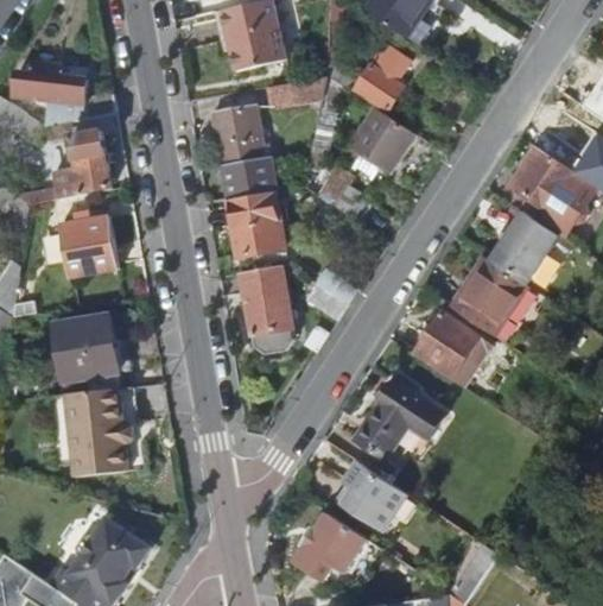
[(220,11),(234,70),(285,58),(272,0),(267,0),(220,11)]
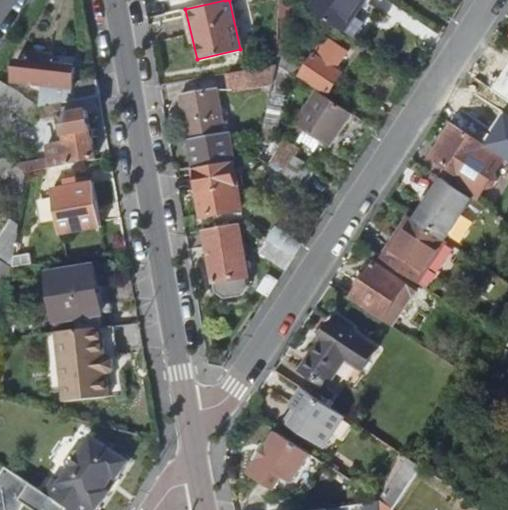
[(273,0),(274,10),(283,16),(284,0),(273,0)]
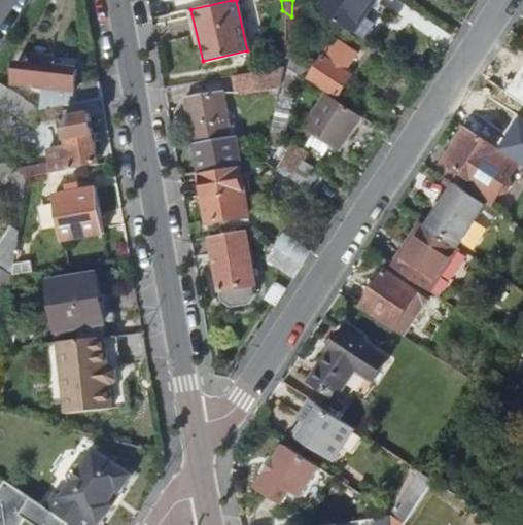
[(321,0),(315,8),(348,30),(359,12),(362,13),(371,0),(321,0)]
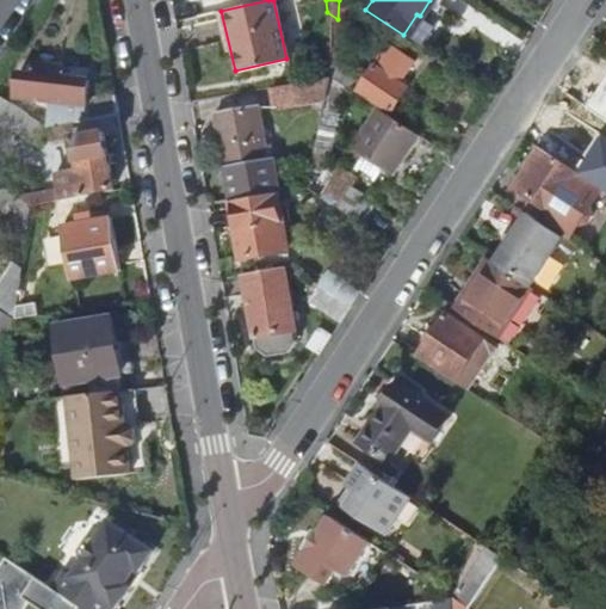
[(354,90),(388,112),(404,88),(396,82),(409,62),(384,44),(354,90)]
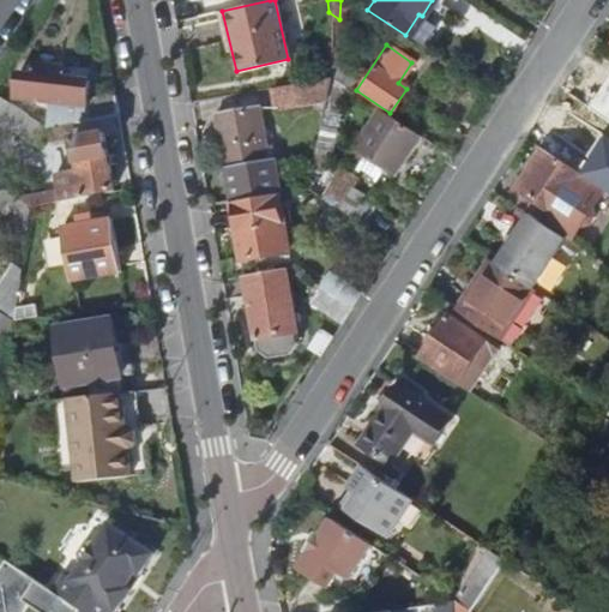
[(327,59),(327,78),(345,88),(351,79),(335,67),(336,65),(327,59)]
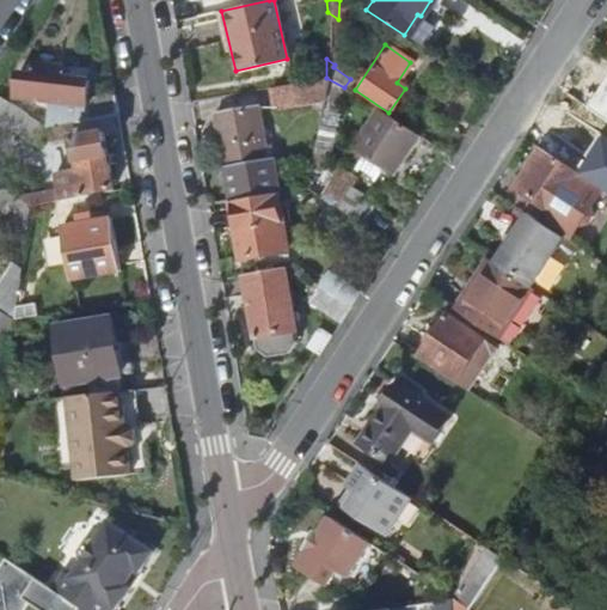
[(12,71),(10,95),(26,97),(43,98),(42,108),(67,111),(66,116),(78,117),(78,120),(114,114),(110,95),(81,99),(84,79),(47,75),(37,74),(12,71)]
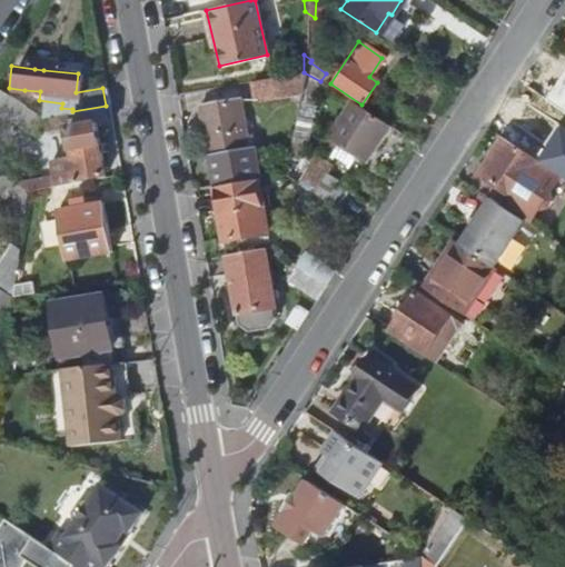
[(300,92),(304,72),(251,81),(255,100),(300,92)]
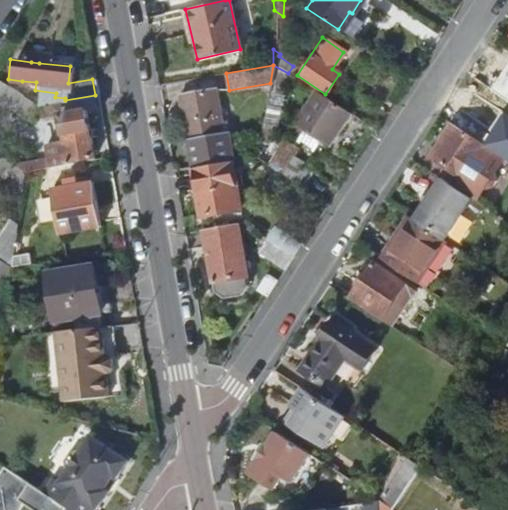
[(507,77),(497,94),(507,101),(507,77)]
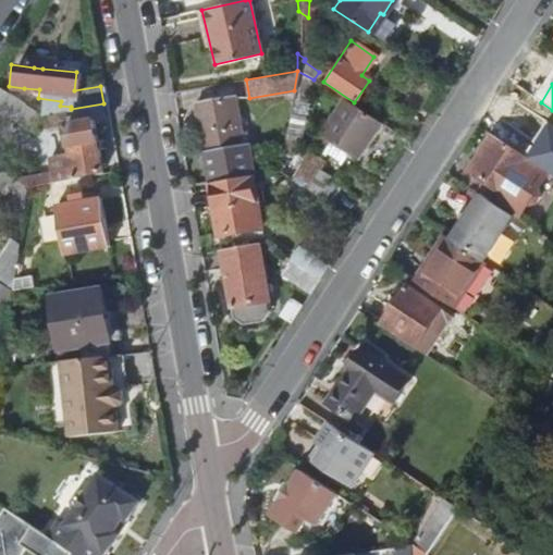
[(24,88),(23,96),(38,98),(39,89),(24,88)]
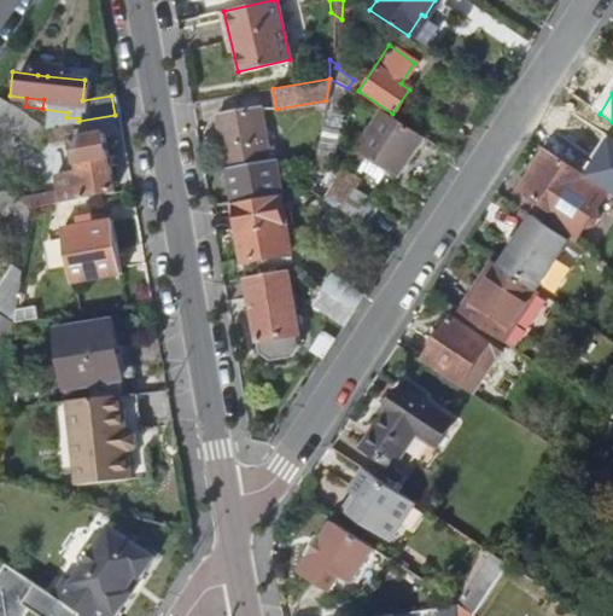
[(0,122),(33,144),(44,126),(9,102),(0,114),(0,122)]
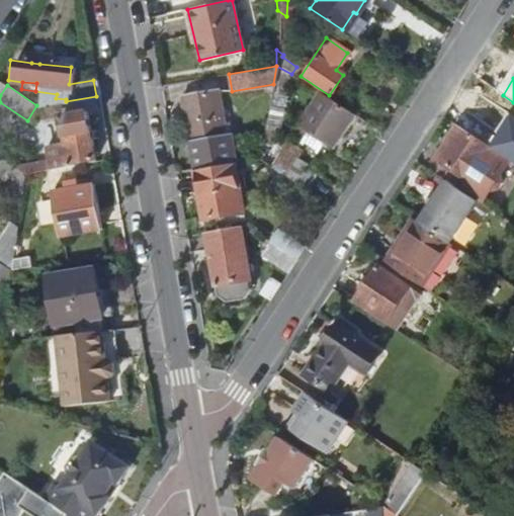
[(179,96),(186,142),(190,171),(191,171),(232,165),(227,136),(223,137),(222,136),(215,90),(179,96)]
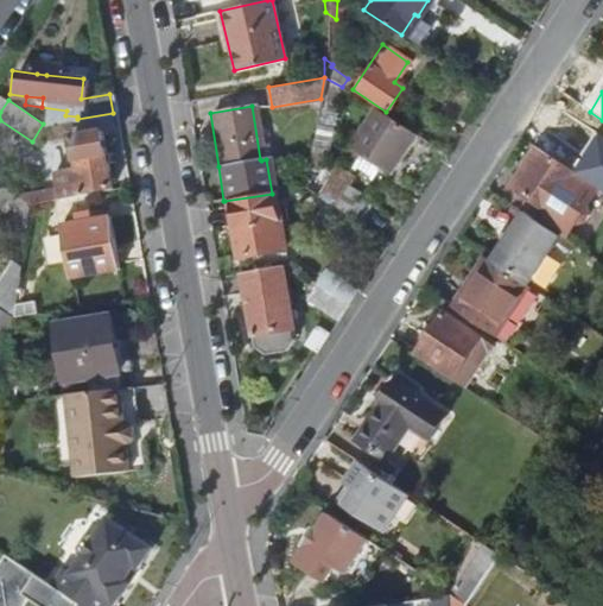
[(370,107),(346,146),(389,174),(416,134),(370,107)]
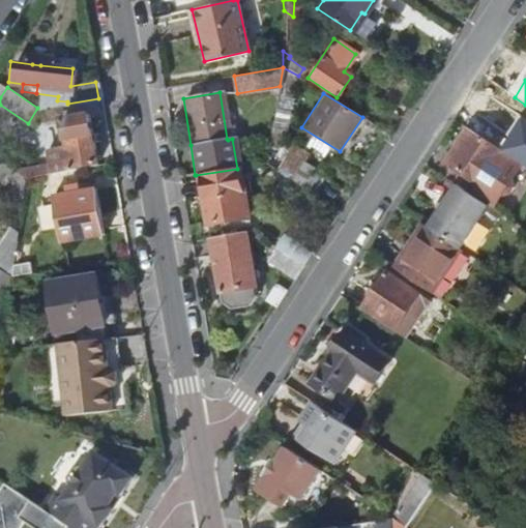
[(48,149),(52,173),(74,170),(72,166),(94,163),(86,114),(60,118),(64,146),(48,149)]
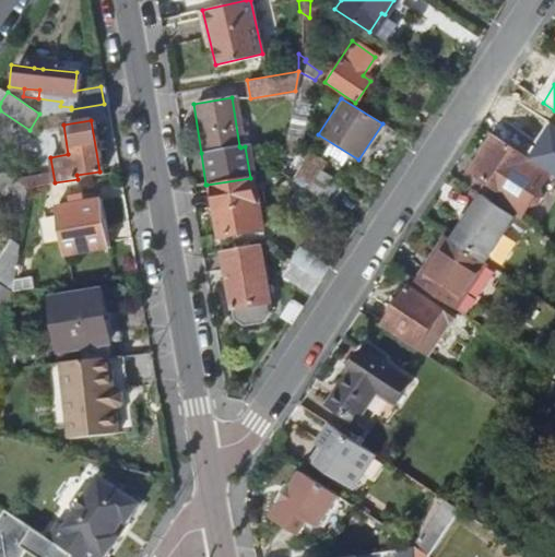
[(494,135),(470,170),(505,194),(498,206),(517,218),(524,206),(535,204),(541,197),(539,185),(547,172),(529,160),(494,135)]
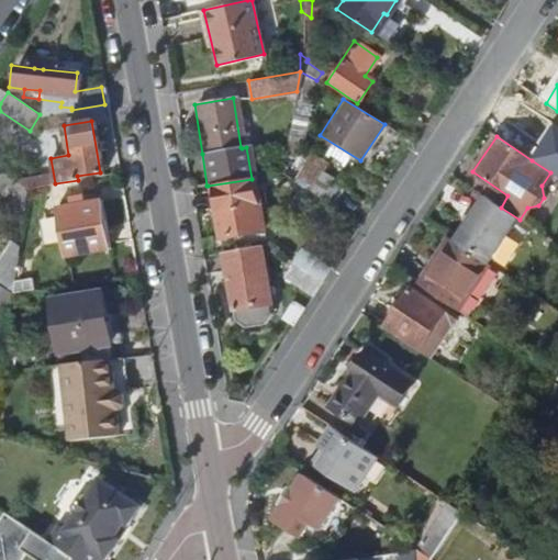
[(294,179),(320,197),(325,188),(314,180),(327,163),(311,152),(294,179)]
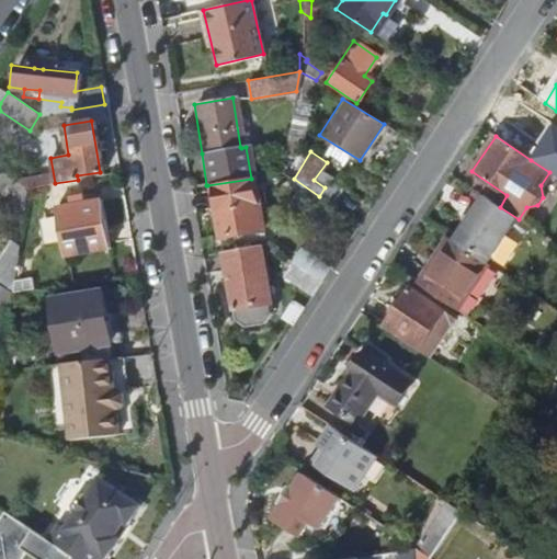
[(207,185),(219,253),(260,247),(263,247),(251,179),(207,185)]
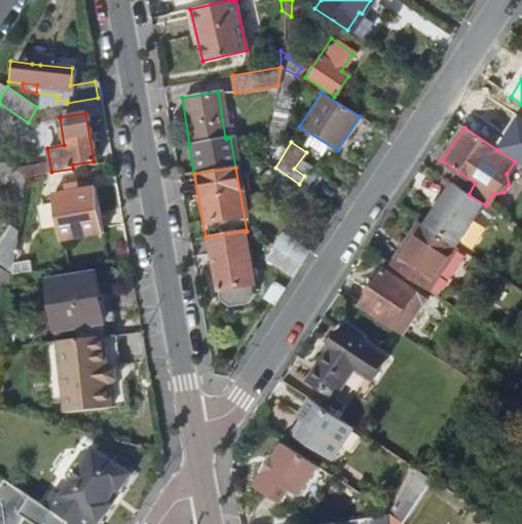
[(451,183),(423,225),(454,247),(482,204),(451,183)]
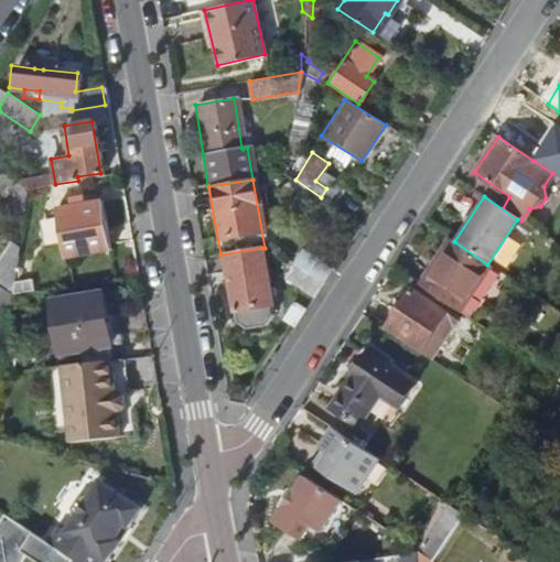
[(55,220),(61,259),(107,250),(98,202),(53,209),(53,211),(55,220)]
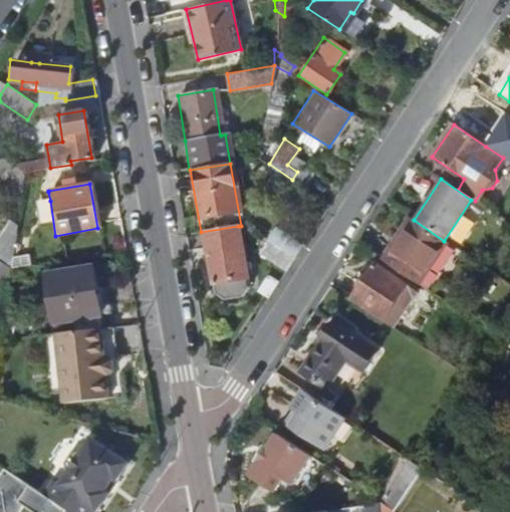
[(6,217),(0,225),(0,262),(8,267),(10,256),(15,223),(6,217)]
